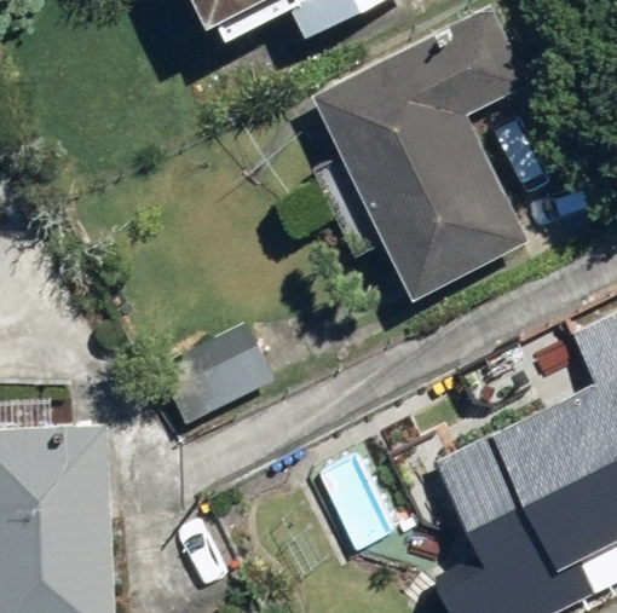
[(295,3),(311,36),(384,0),(196,0),(218,41),(295,3)]
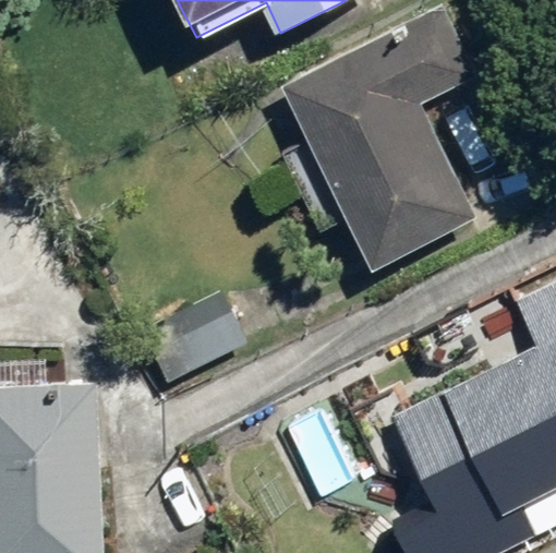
[(421,100),(476,74),(445,7),(282,83),(371,272),(478,220),(421,100)]
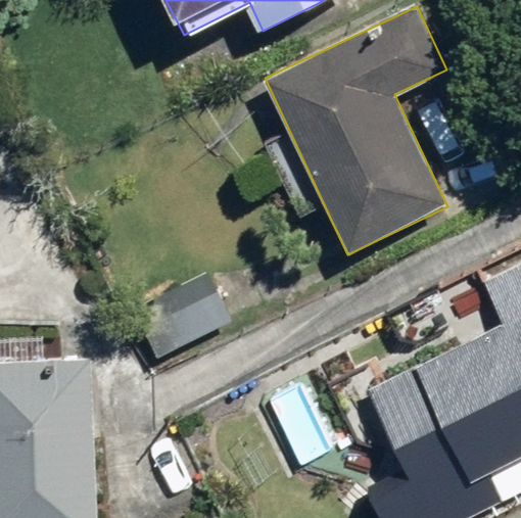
[(520,261),(481,282),(502,322),(365,392),(410,478),(369,500),(378,517),(475,517),(520,493),(520,261)]
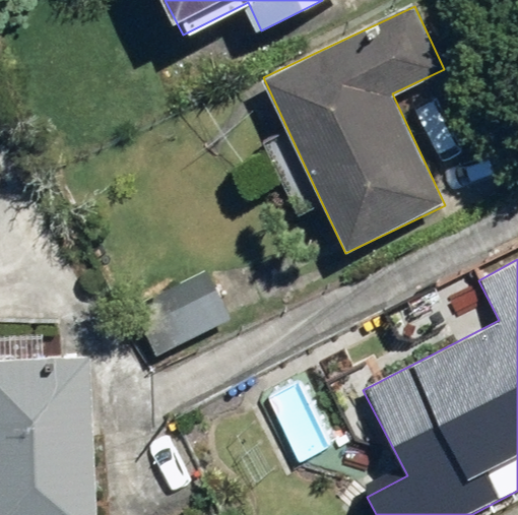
[(230,316),(204,272),(136,314),(162,357),(230,316)]
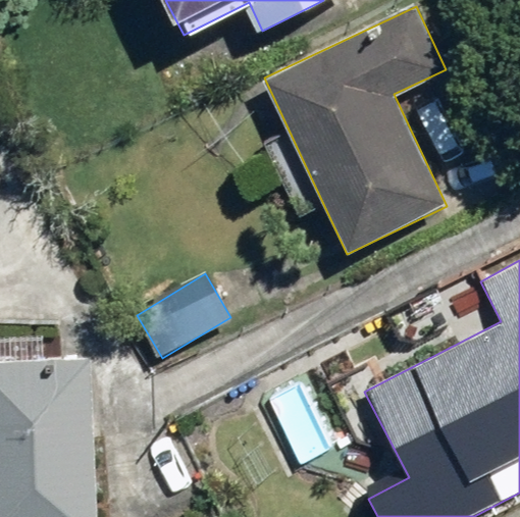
[(95,516),(94,358),(0,358),(0,516),(95,516)]
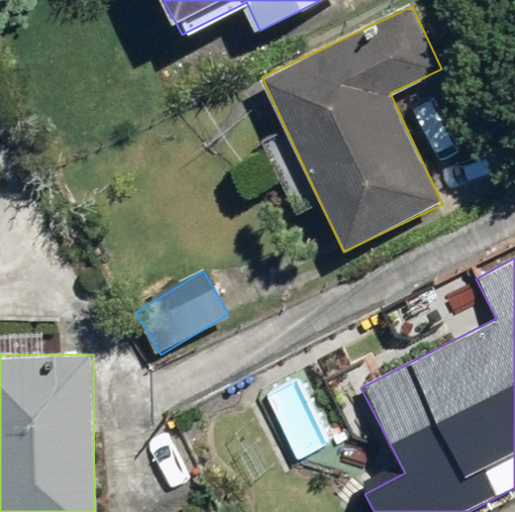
All buildings are outlined.
